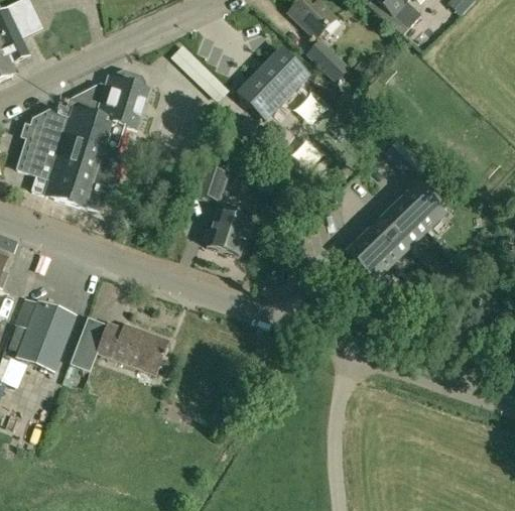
[(47,45),(25,0),(20,0),(0,9),(0,79),(15,72),(11,62),(47,45)]
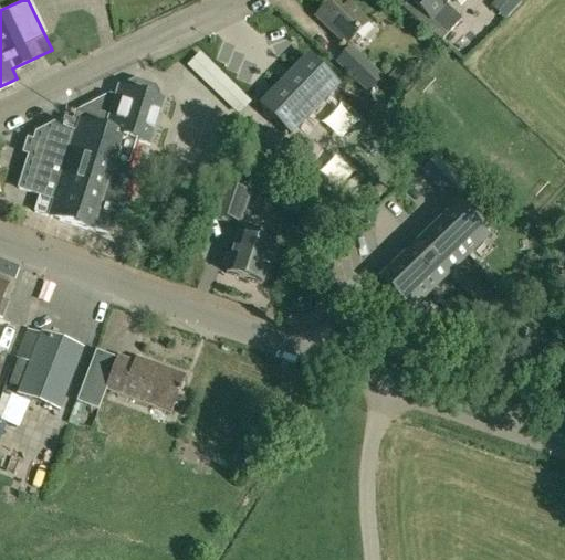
[(346,42),(368,18),(349,0),(328,0),(316,13),(346,42)]
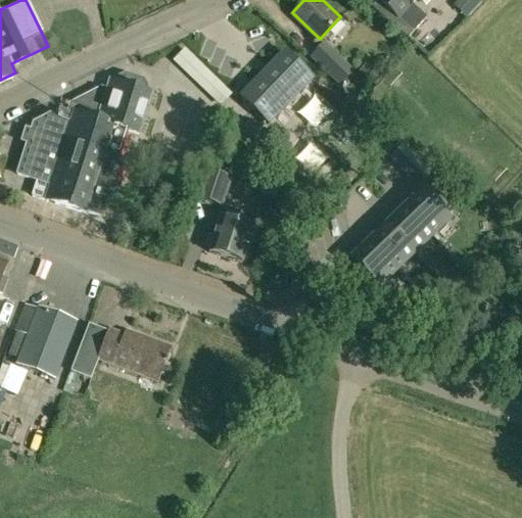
[(398,0),(391,8),(385,13),(408,34),(413,29),(427,13),(412,0),(398,0)]
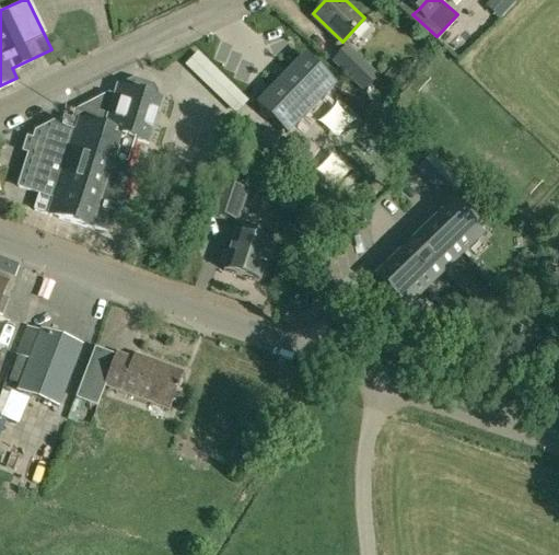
[(509,9),(517,0),(500,0),(509,9)]
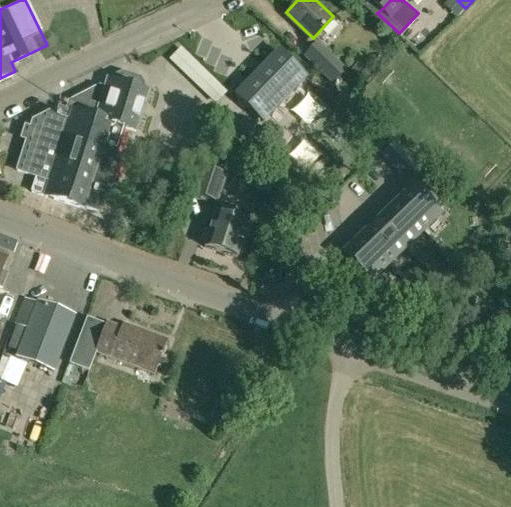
[(308,48),(331,71),(339,62),(317,40),(308,48)]
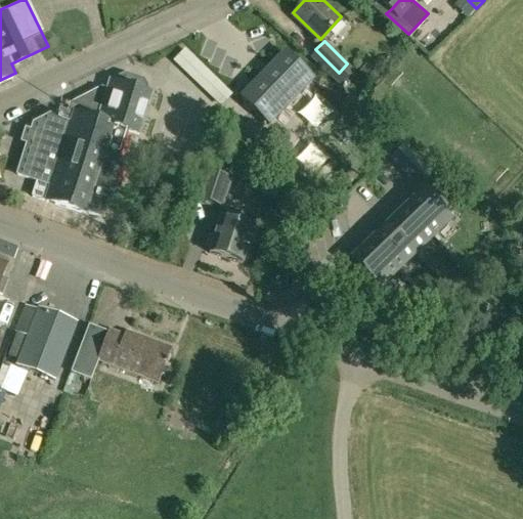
[(261,76),(242,95),(269,122),(313,76),(291,53),(265,80),(261,76)]
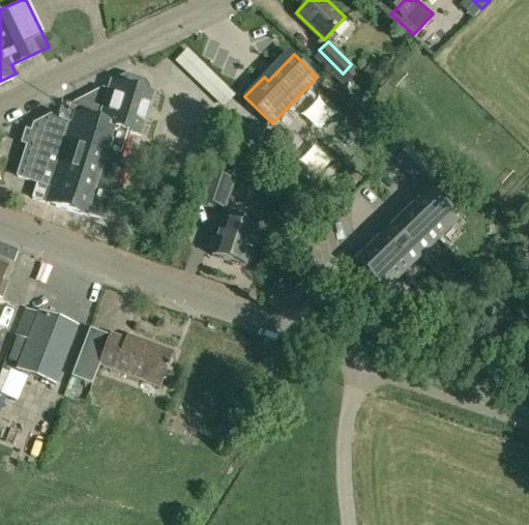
[(183,64),(178,79),(240,99),(245,84),(183,64)]
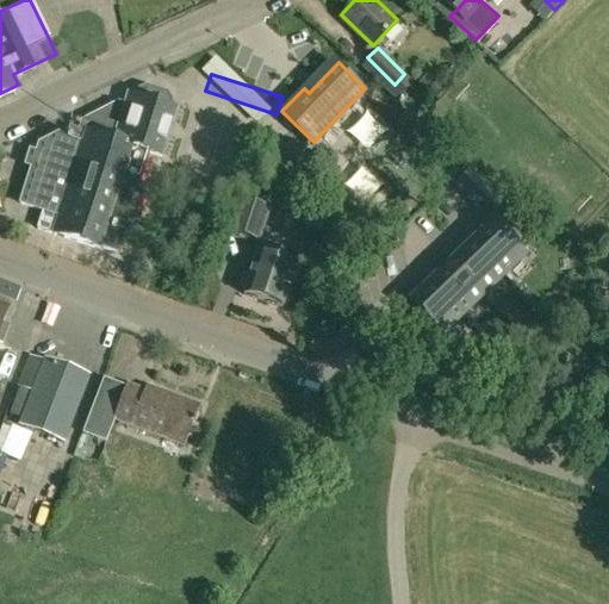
[(41,136),(20,198),(43,205),(38,223),(55,229),(99,243),(99,241),(117,247),(128,215),(134,217),(144,182),(138,180),(149,148),(155,150),(161,153),(176,106),(172,105),(174,98),(169,88),(147,81),(137,86),(135,93),(129,92),(126,100),(118,97),(81,117),(79,125),(70,123),(68,130),(58,126),(41,136)]
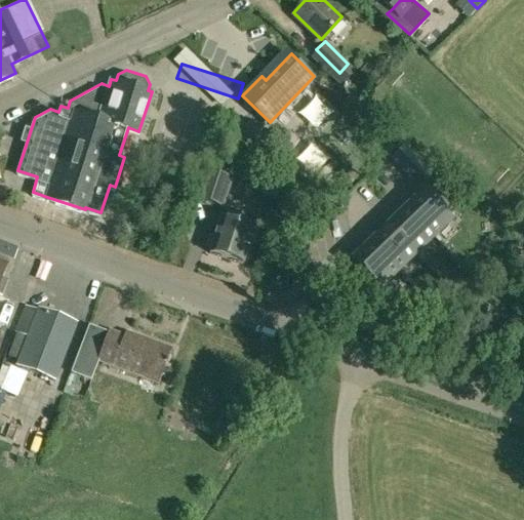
[(404,144),(393,155),(399,161),(411,150),(404,144)]
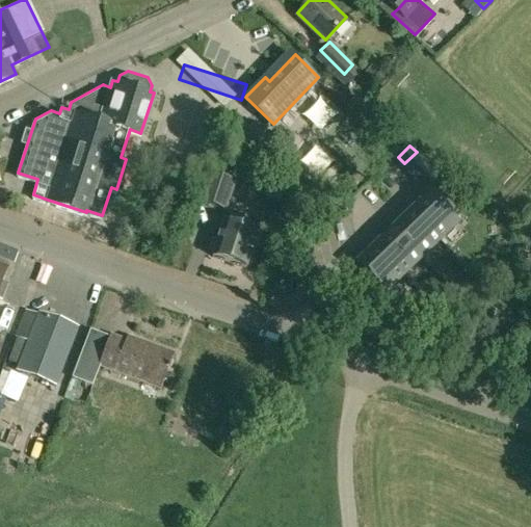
[(410,169),(423,159),(417,152),(404,163),(410,169)]
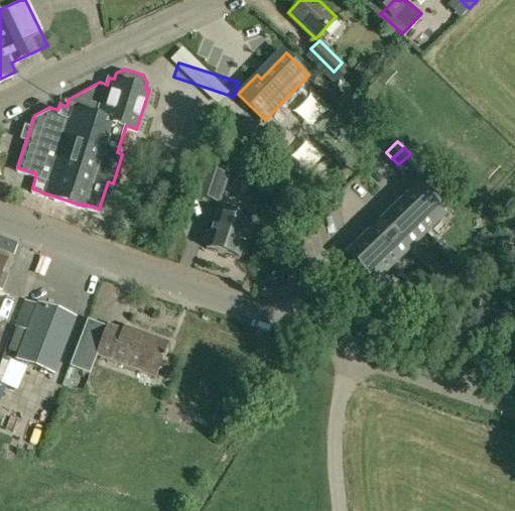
[(410,154),(398,164),(400,166),(405,171),(416,160),(410,154)]
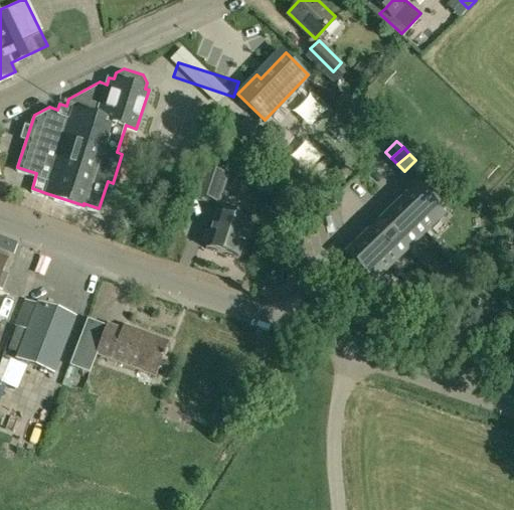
[(415,160),(404,171),(410,177),(421,166),(415,160)]
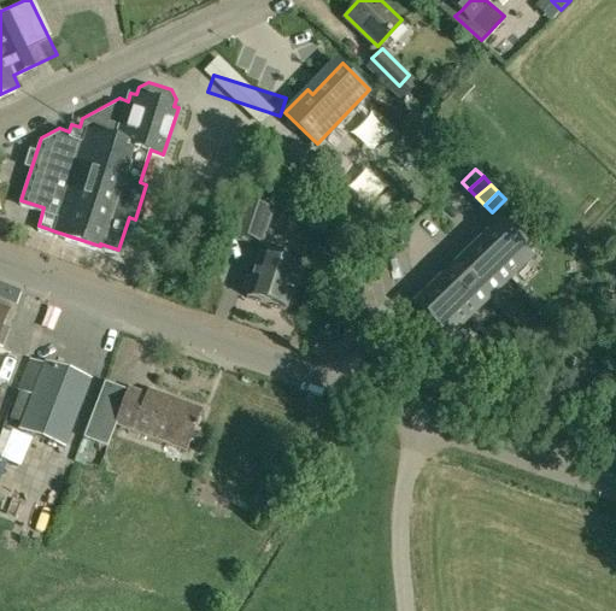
[(229,222),(264,234),(273,206),(239,194),(229,222)]
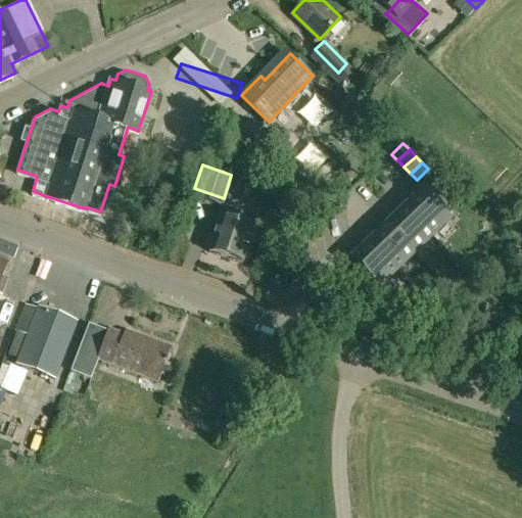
[(416,196),(407,204),(431,231),(449,214),(427,190),(418,198),(416,196)]
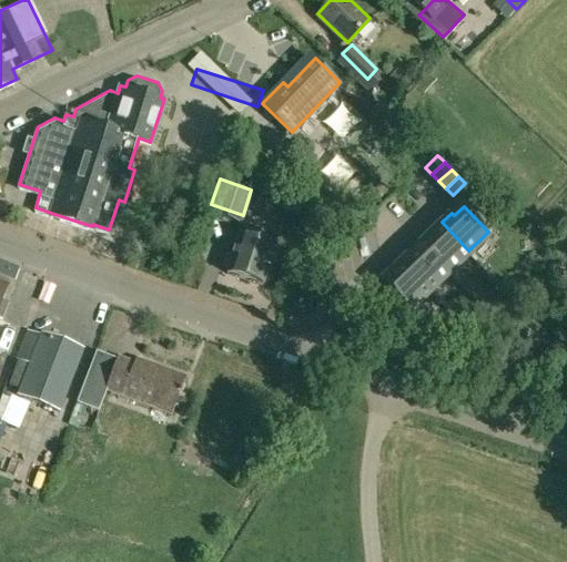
[(275,243),(279,231),(244,220),(241,232),(240,232),(228,269),(263,282),(275,243)]
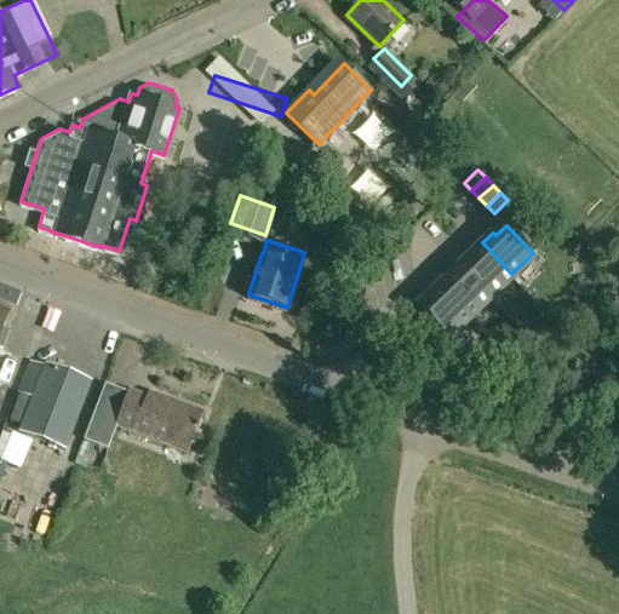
[(474,257),(464,267),(491,294),(511,274),(482,242),(471,253),(474,257)]
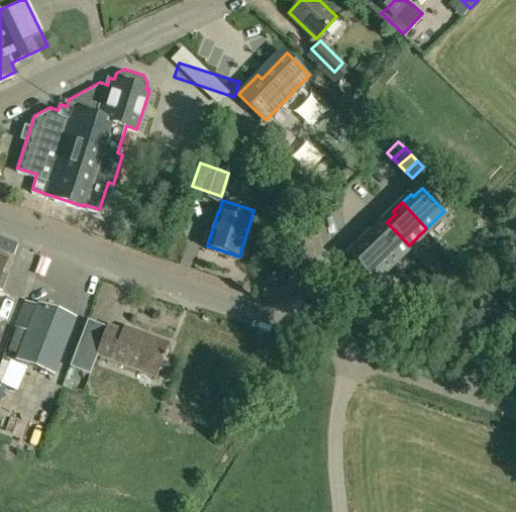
[(376,227),(367,236),(392,263),(409,245),(387,222),(378,230),(376,227)]
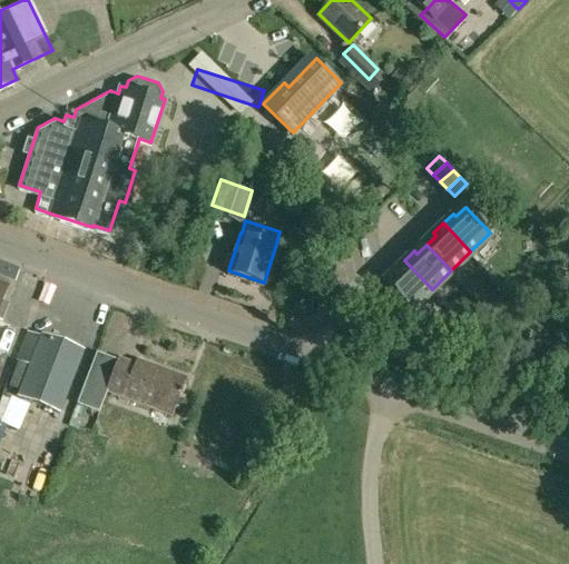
[(396,273),(386,283),(412,308),(432,289),(404,260),(394,270),(396,273)]
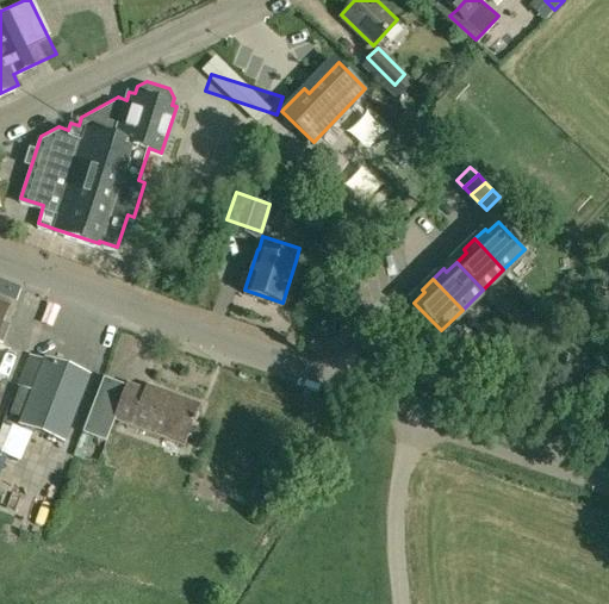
[(0,337),(2,338),(16,300),(0,293),(0,337)]
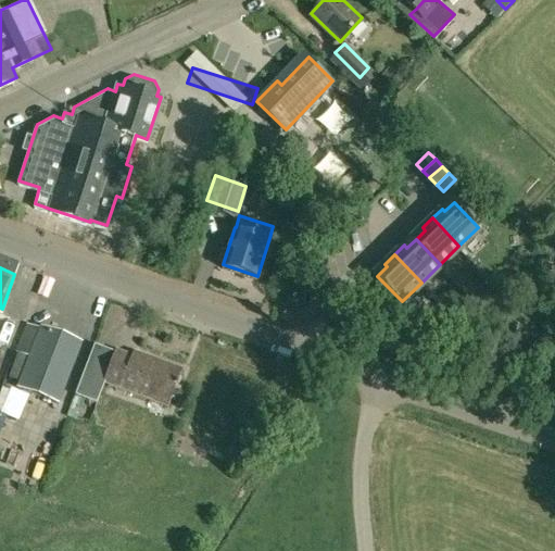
[(28,321),(17,348),(30,353),(19,385),(60,400),(83,339),(42,324),(41,325),(28,321)]
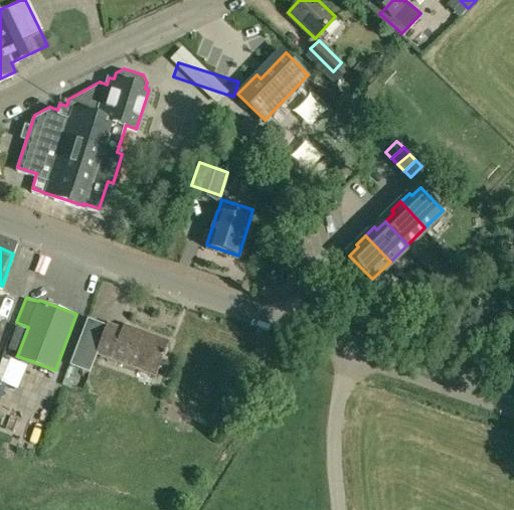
[(90,369),(98,350),(156,372),(169,339),(124,322),(122,326),(108,320),(103,331),(84,324),(69,362),(90,369)]
